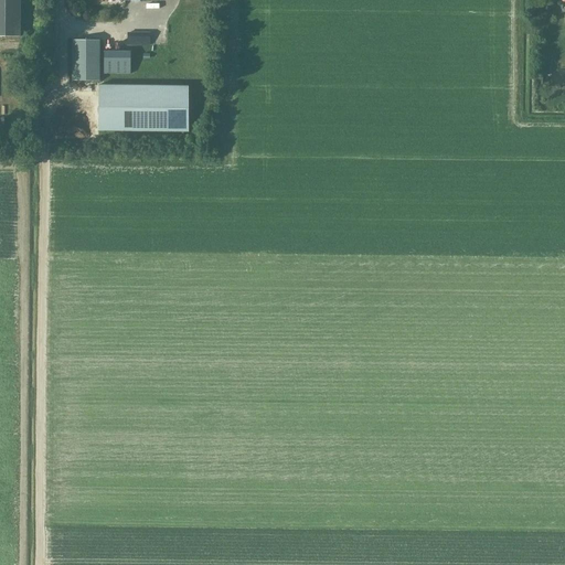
[(0,0),(0,35),(20,36),(19,0),(0,0)]
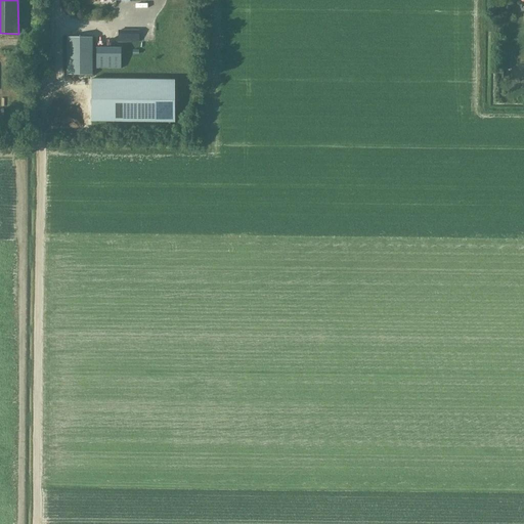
[(173,38),(175,31),(169,29),(166,36),(173,38)]
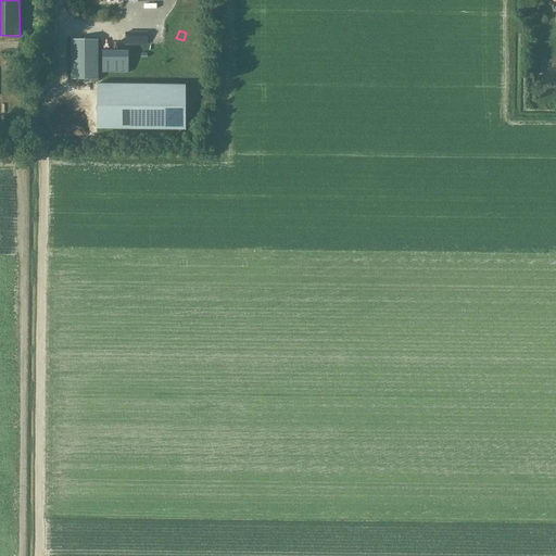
[(148,45),(148,33),(125,33),(125,45),(148,45)]
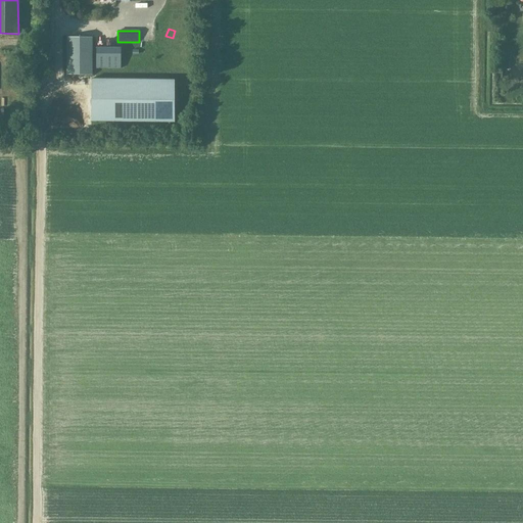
[(92,75),(92,37),(66,37),(65,75),(92,75)]
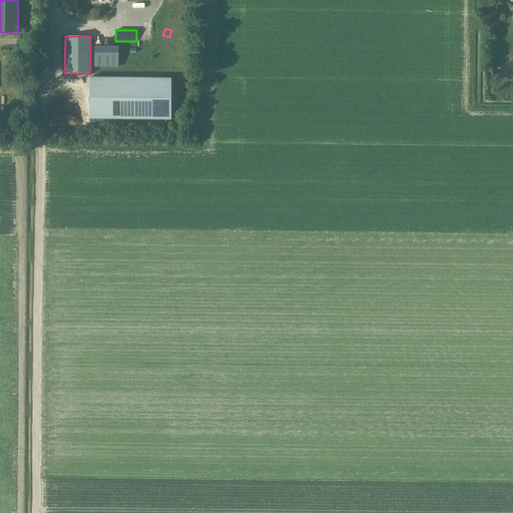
[(94,47),(94,66),(118,66),(118,46),(94,47)]
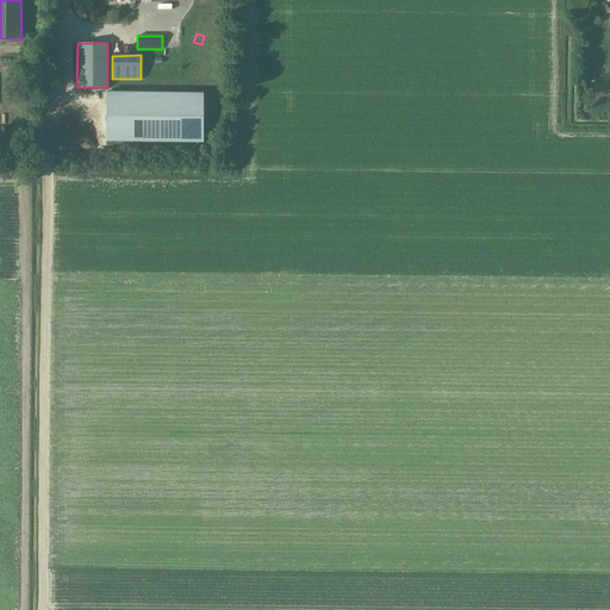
[(106,141),(203,142),(204,93),(107,92),(106,141)]
